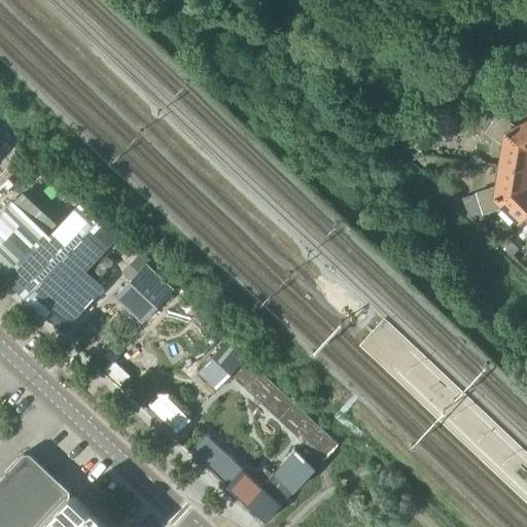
[(489,110),(479,114),(526,148),(526,120),(515,127),(489,110)]
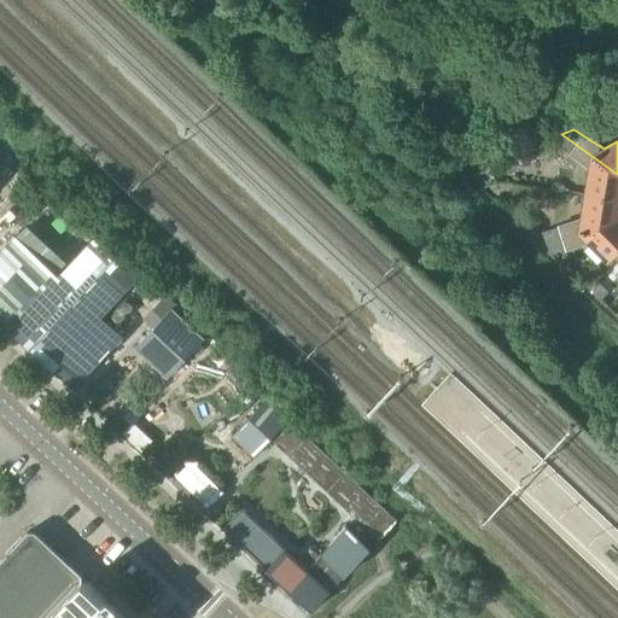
[(589,170),(584,196),(617,199),(617,174),(561,134),(557,144),(589,170)]
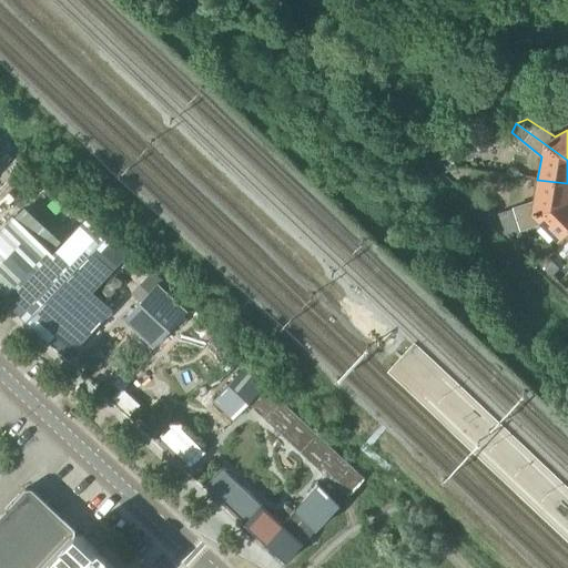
[(455,170),(449,175),(455,182),(462,175),(455,170)]
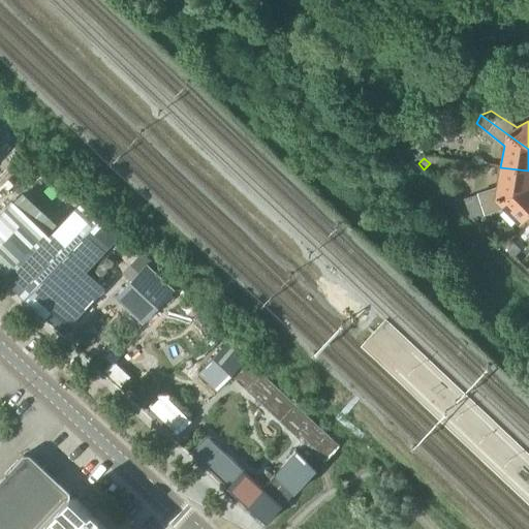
[(463,198),(467,208),(528,188),(528,170),(500,167),(497,188),(478,194),(463,198)]
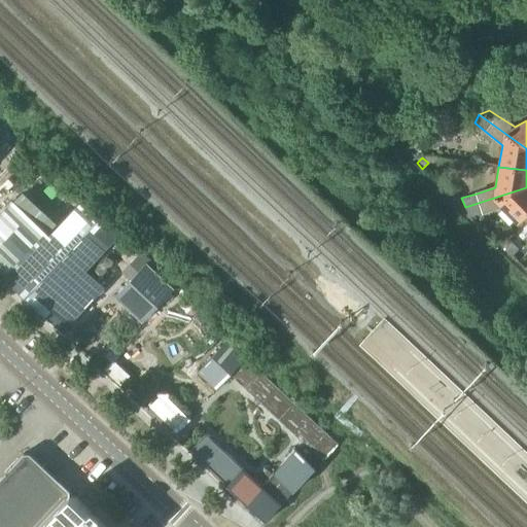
[(501,206),(517,222),(526,212),(526,187),(465,207),(469,216),(483,212),(501,206)]
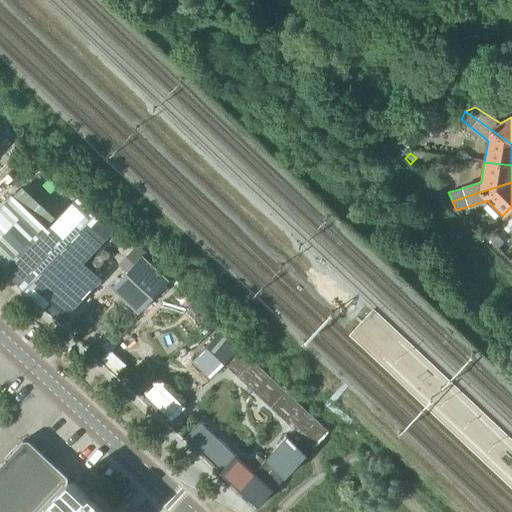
[(0,265),(60,322),(100,278),(83,262),(113,230),(77,197),(47,228),(11,195),(0,207),(0,265)]
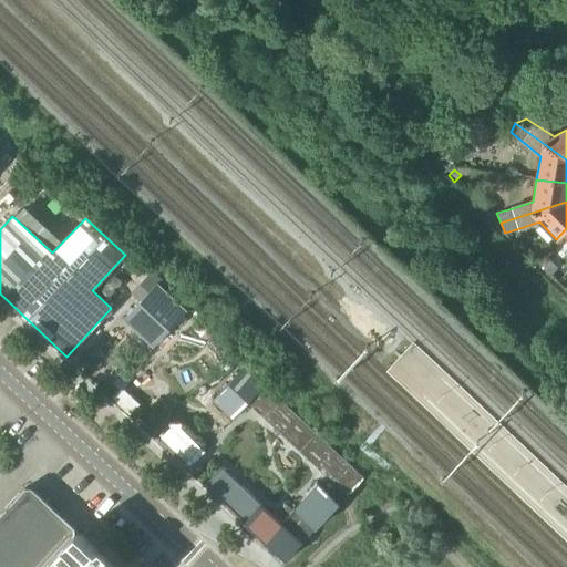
[(539,265),(550,275),(557,268),(546,258),(539,265)]
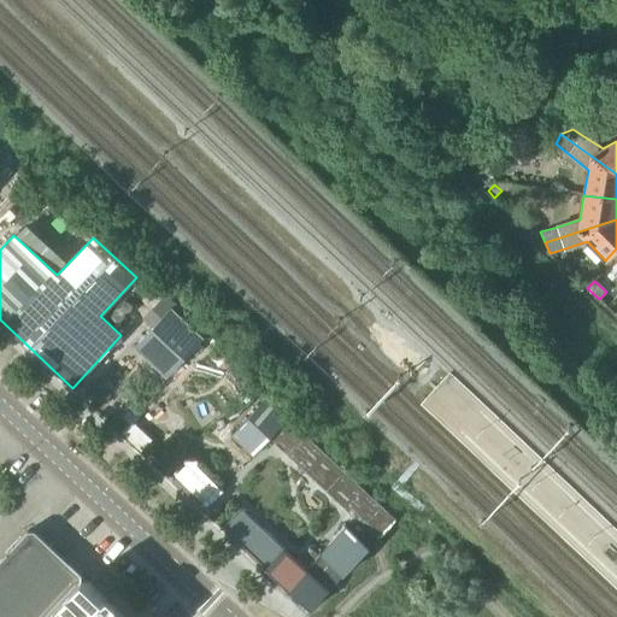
[(169,307),(158,298),(137,318),(148,328),(169,307)]
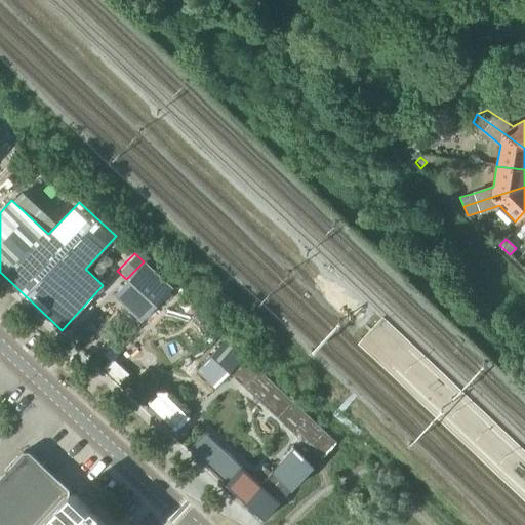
[(114,295),(142,321),(172,288),(145,261),(114,295)]
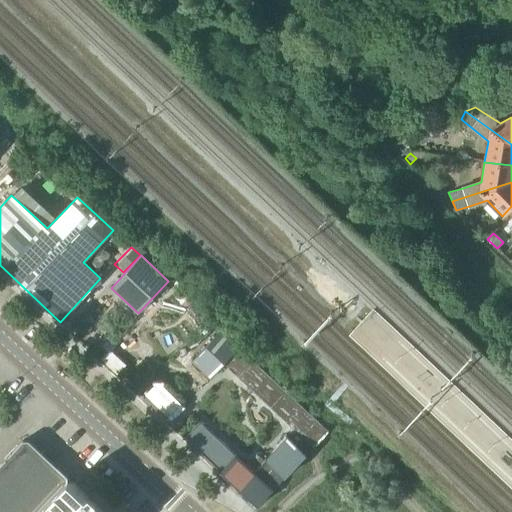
[(189,369),(208,387),(228,365),(317,449),(333,432),(225,331),(189,369)]
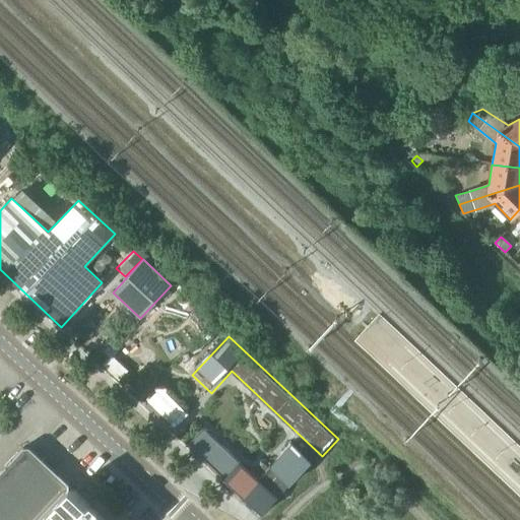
[(161,384),(148,398),(176,425),(189,410),(161,384)]
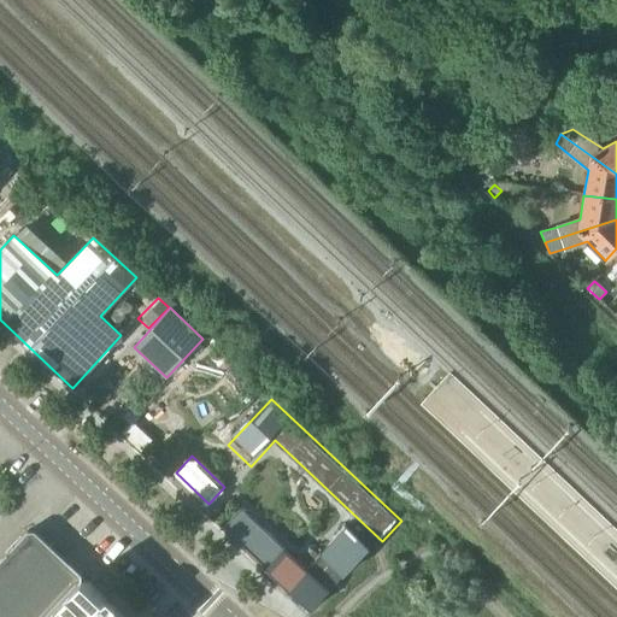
[(304,566),(240,506),(222,527),(310,610),(369,547),(345,524),(304,566)]
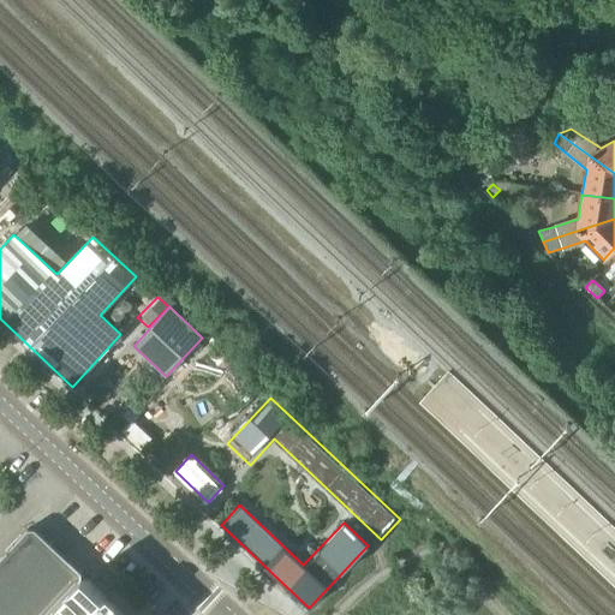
[(125,614),(112,602),(88,579),(82,579),(81,573),(34,530),(28,530),(0,559),(0,614),(125,614)]
